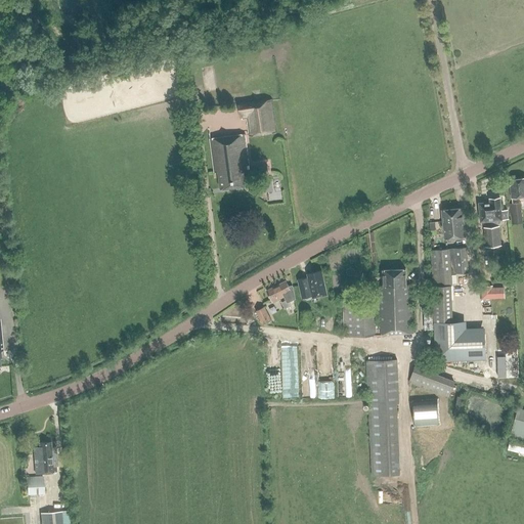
[(248,117),(250,135),(275,132),(271,100),(239,104),(242,118),(248,117)]
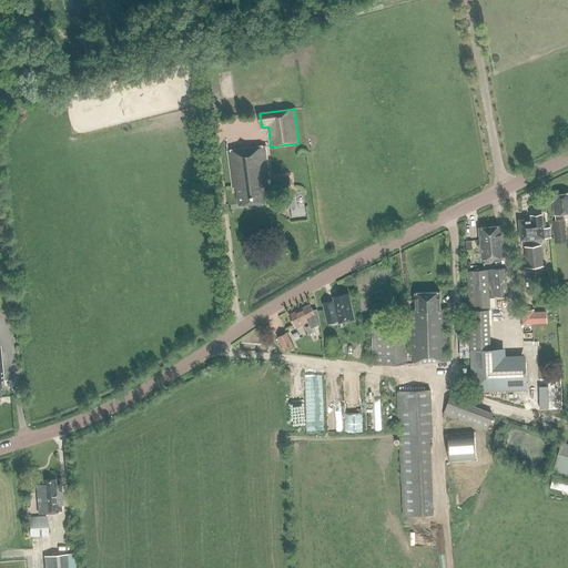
[(271,199),(271,198),(273,198),(270,172),(267,173),(266,168),(269,168),(266,146),(264,146),(264,145),(227,150),(232,186),(236,186),(239,204),(263,201),(263,200),(271,199)]
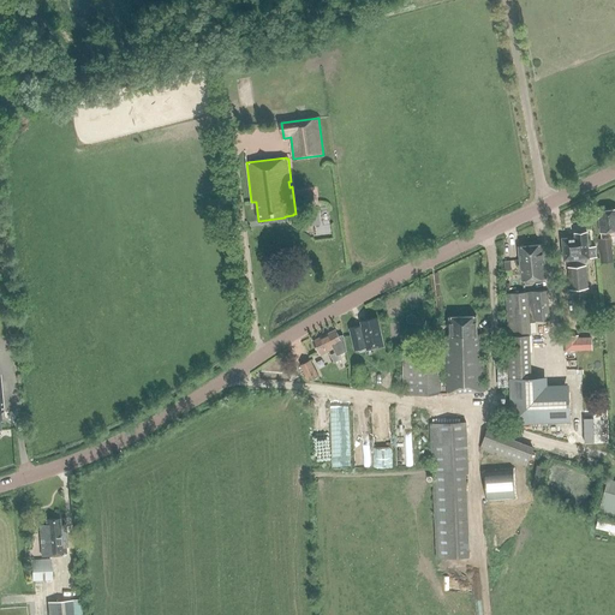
[(316,204),(315,195),(304,196),(305,206),(316,204)]
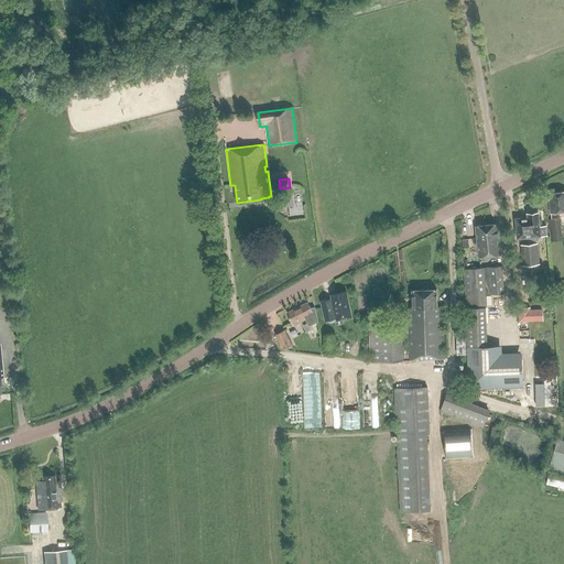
[(550,213),(551,213),(552,219),(548,220),(551,242),(563,240),(561,218),(560,219),(559,212),(563,210),(563,192),(550,194),(551,201),(549,201),(550,213)]
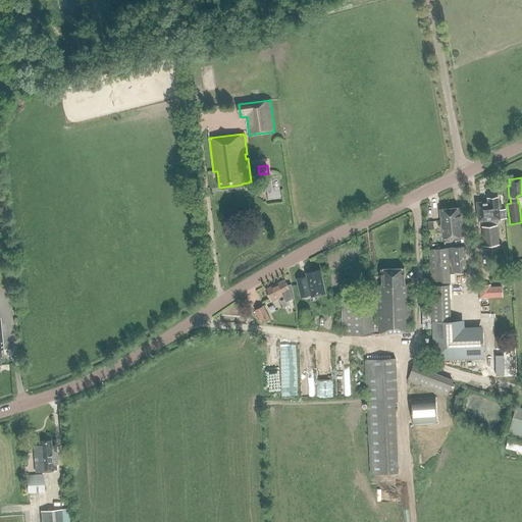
[(479,220),(488,219),(489,225),(482,226),(483,246),(500,245),(498,225),(497,225),(497,219),(507,218),(507,209),(500,210),(499,198),(488,199),(488,201),(477,202),(479,220)]
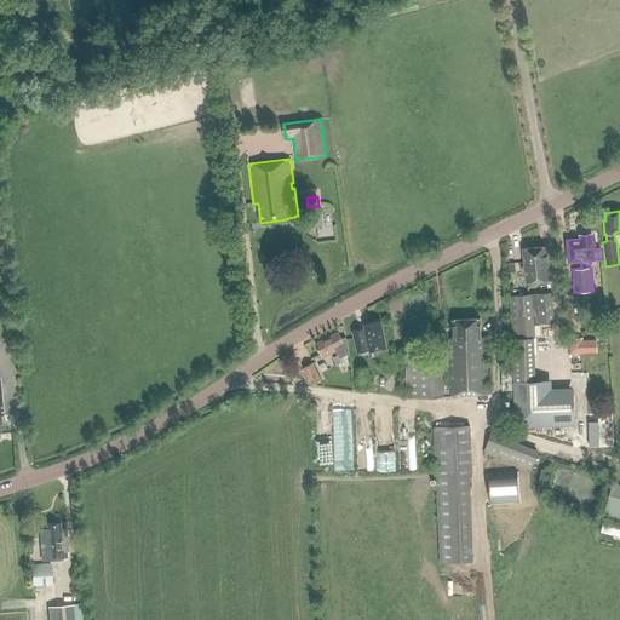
[(527,282),(551,280),(546,246),(523,248),(527,282)]
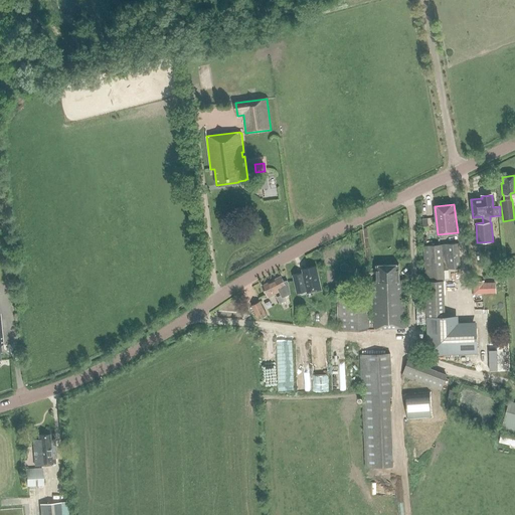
[(425,294),(426,325),(427,355),(478,353),(477,322),(459,323),(458,316),(445,317),(444,281),(445,281),(444,270),(461,269),(460,243),(423,246),(425,282),(425,294)]
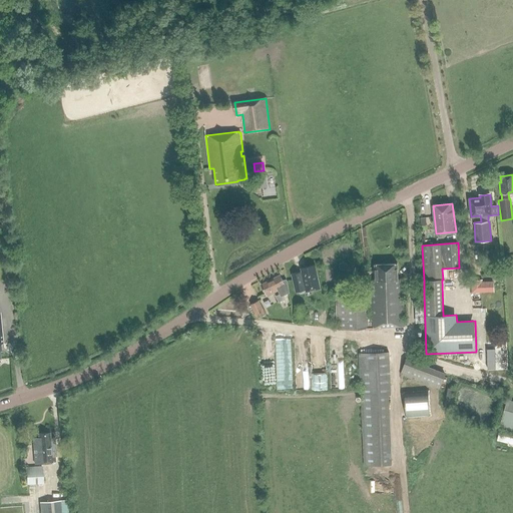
[(368,297),(346,298),(336,298),(337,329),(404,327),(403,286),(402,286),(401,280),(397,281),(397,265),(375,266),(376,280),(371,281),(372,322),(368,323),(368,297)]
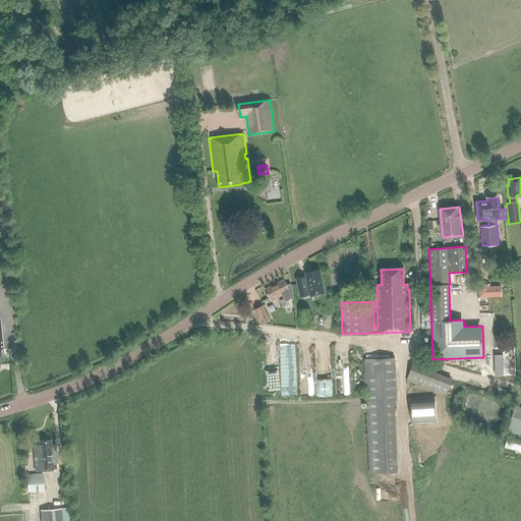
[(305,273),(306,276),(296,278),(300,297),(304,296),(305,299),(310,298),(310,297),(325,293),(320,270),(305,273)]
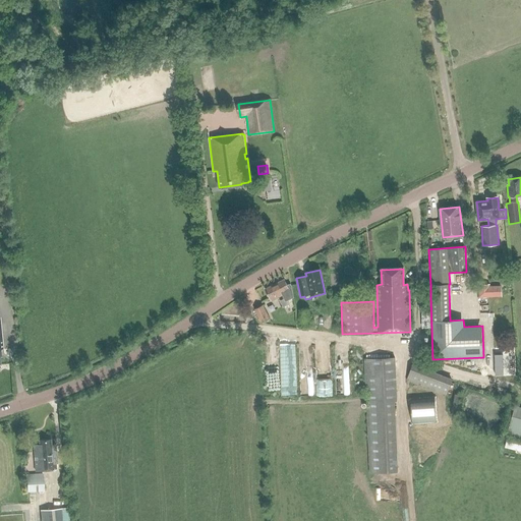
[(270,298),(271,301),(279,297),(279,296),(282,295),(283,296),(282,296),(284,301),(293,296),(291,284),(287,285),(284,280),(265,290),(270,298)]
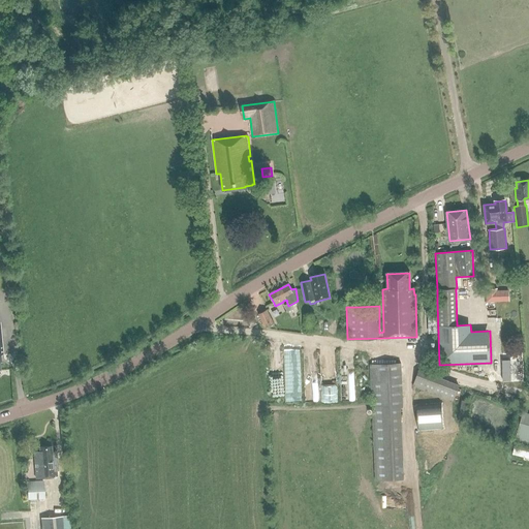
[(487,289),(487,302),(509,301),(509,289),(498,290),(498,288),(487,289)]
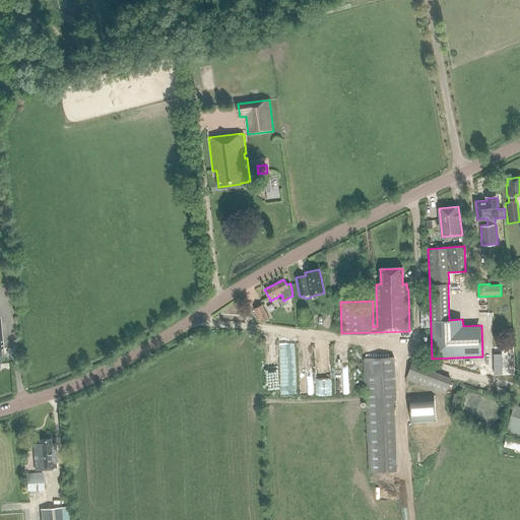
[(365,296),(376,295),(376,286),(365,287),(365,296)]
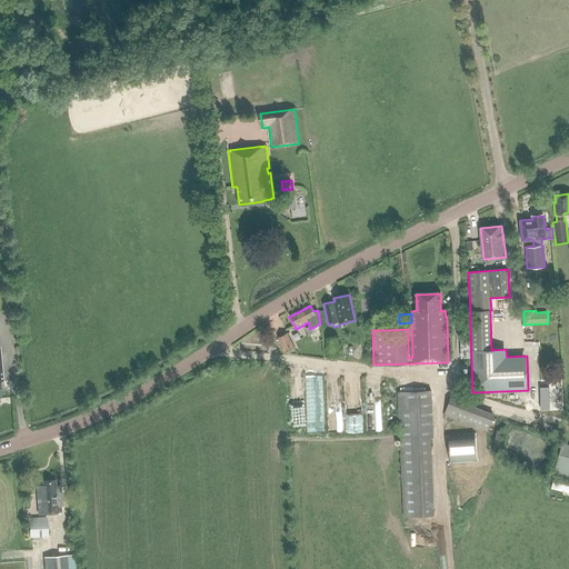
[(278,338),(285,352),(293,348),(287,333),(278,338)]
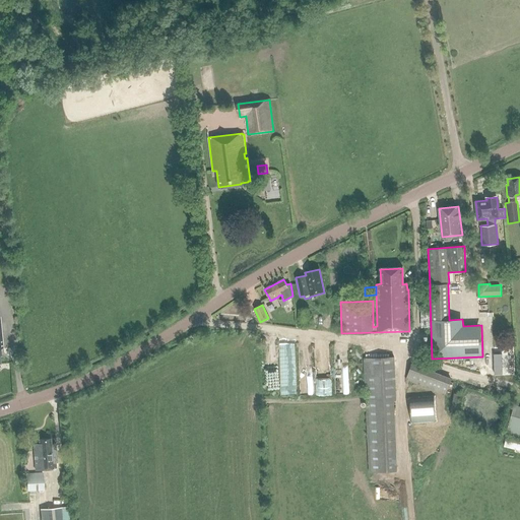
[(309,309),(299,310),(300,323),(310,323),(309,309)]
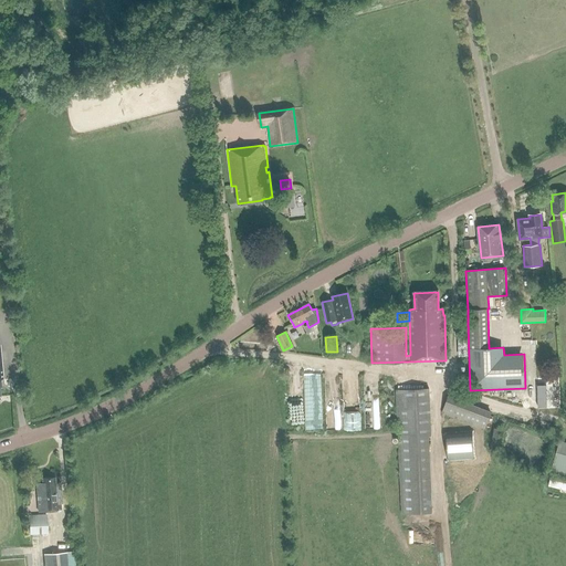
[(396,389),(398,437),(432,436),(430,388),(396,389)]
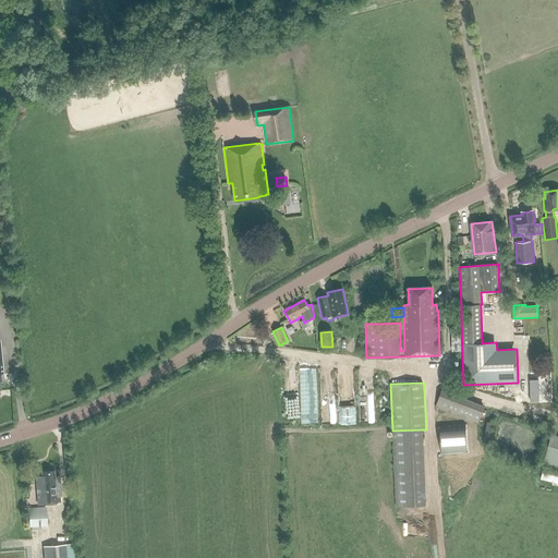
[(434,407),(477,421),(483,404),(439,390),(434,407)]
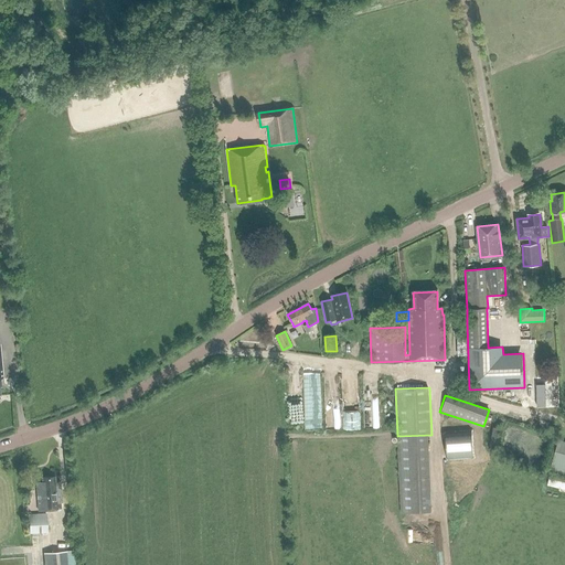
[(564,473),(564,440),(560,439),(551,470),(564,473)]
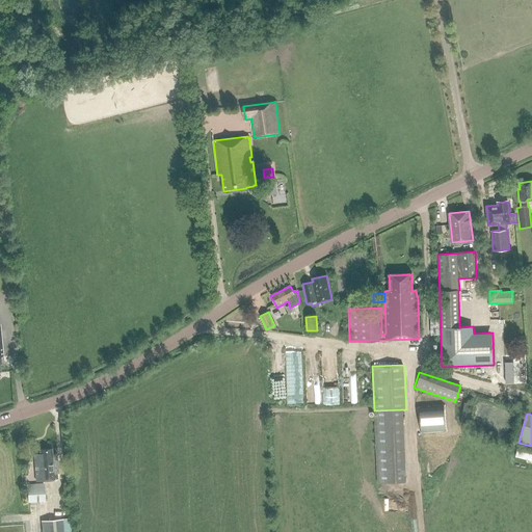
[(57,474),(58,474),(57,454),(52,454),(51,450),(40,450),(41,455),(34,455),(36,481),(57,480),(57,474)]
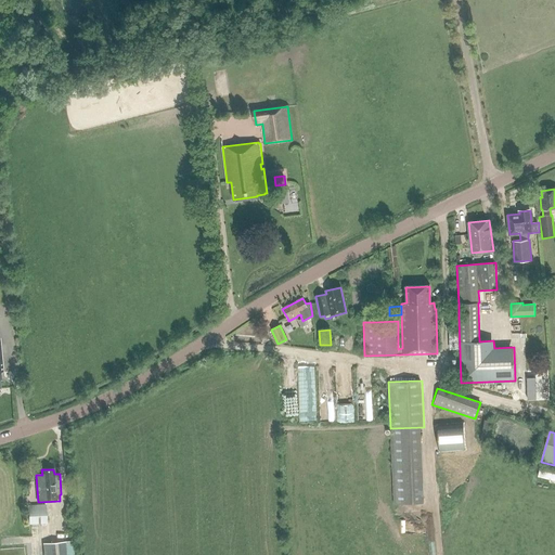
[(47,524),(46,505),(28,506),(29,525),(47,524)]
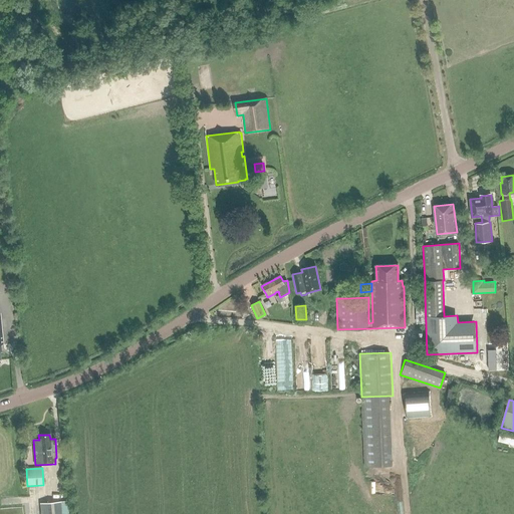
[(67,513),(66,501),(39,503),(40,513),(67,513)]
